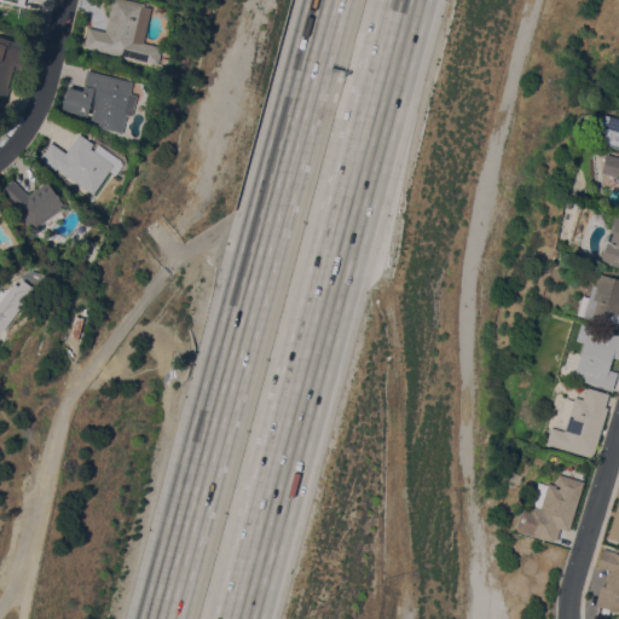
[(143,42),(161,46),(158,52),(161,52),(158,64),(84,46),(88,28),(105,32),(113,0),(131,0),(145,4),(144,5),(151,7),(143,42)]
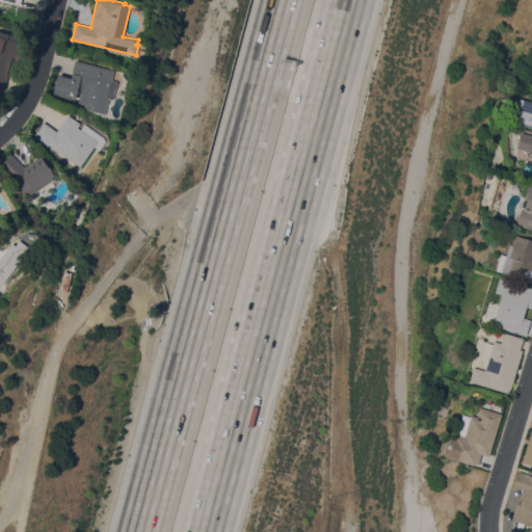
[(0,30),(25,38),(19,57),(14,56),(4,89),(0,87),(0,30)]
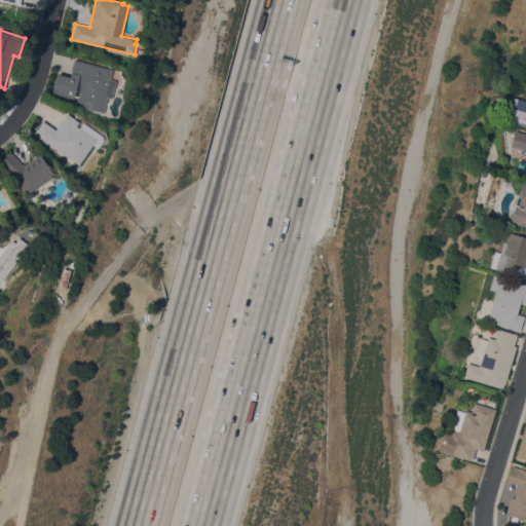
[(113,69),(110,78),(116,80),(112,98),(108,97),(104,112),(76,106),(80,90),(77,90),(74,99),(52,94),(58,73),(71,77),(75,60),(113,69)]
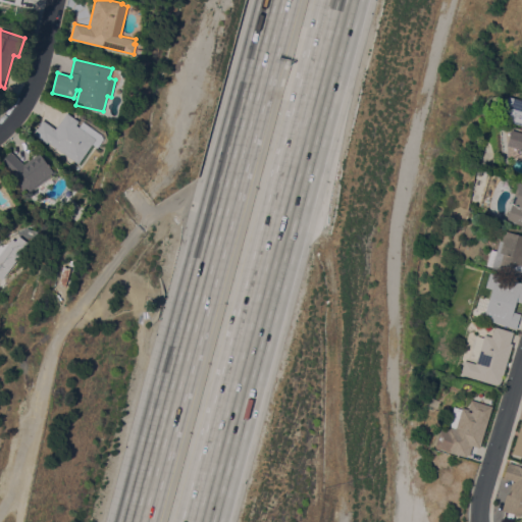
[(521,99),(521,124),(502,119),(509,96),(521,99)]
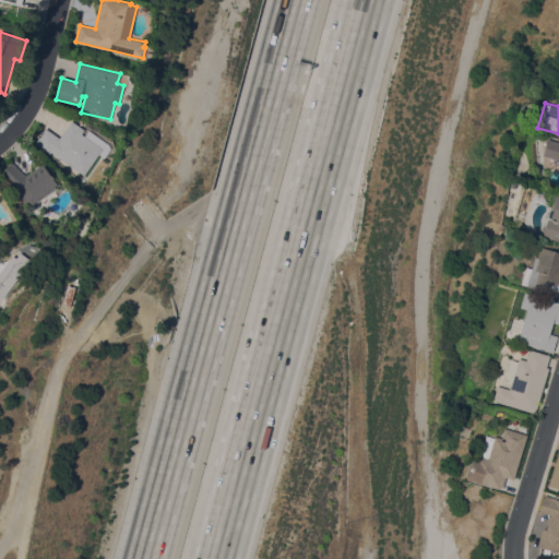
[(109,144),(107,146),(110,149),(105,157),(98,154),(84,175),(51,152),(50,153),(35,143),(45,128),(59,138),(72,120),(84,129),(82,133),(85,135),(88,130),(109,144)]
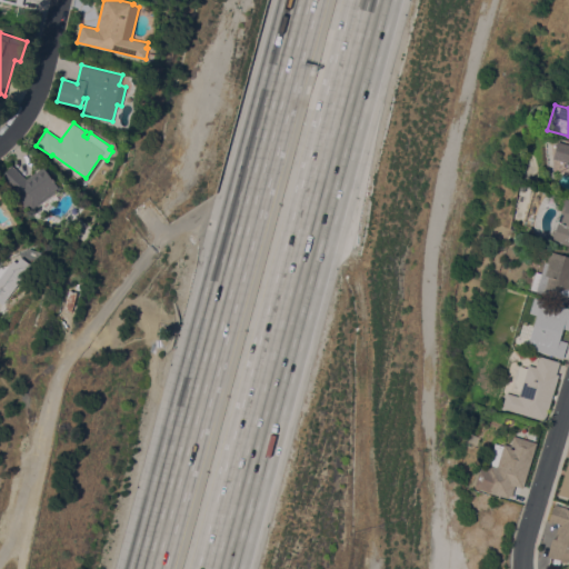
[(568,145),(568,176),(567,176),(568,167),(568,162),(552,158),(558,141),(568,145)]
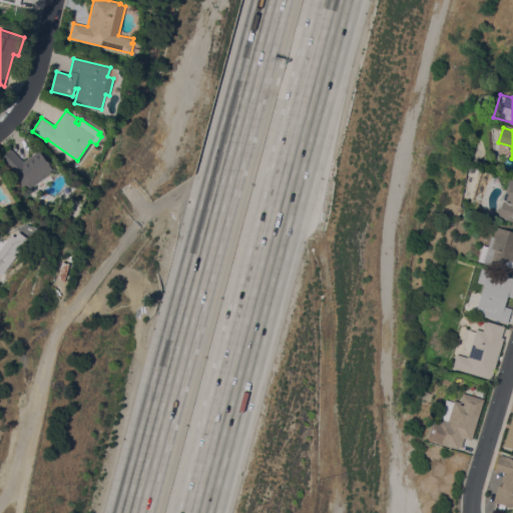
[(38,149),(54,170),(25,191),(15,178),(18,176),(0,159),(11,148),(24,160),(38,149)]
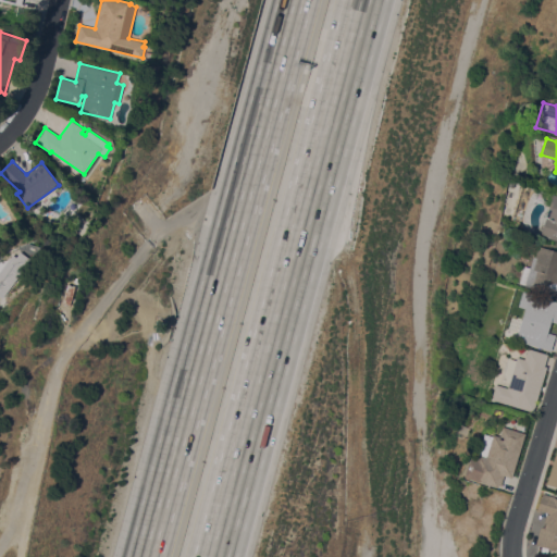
[(548,208),(553,194),(556,195),(556,240),(540,235),(548,208)]
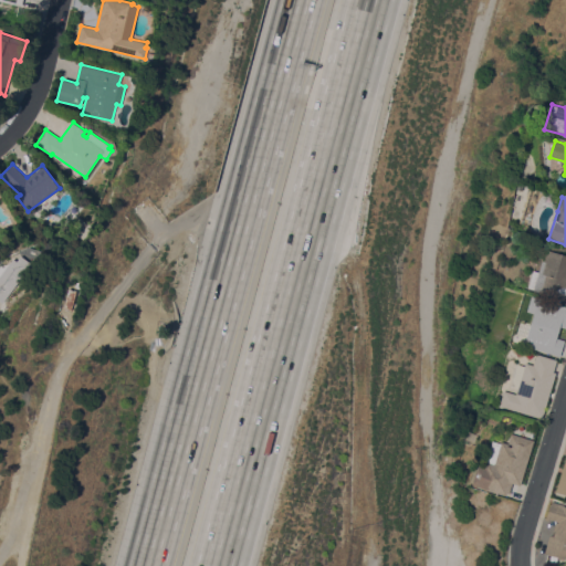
[(565,254),(565,301),(559,300),(561,297),(533,290),(533,289),(527,286),(533,270),(538,272),(542,260),(544,261),(547,250),(565,254)]
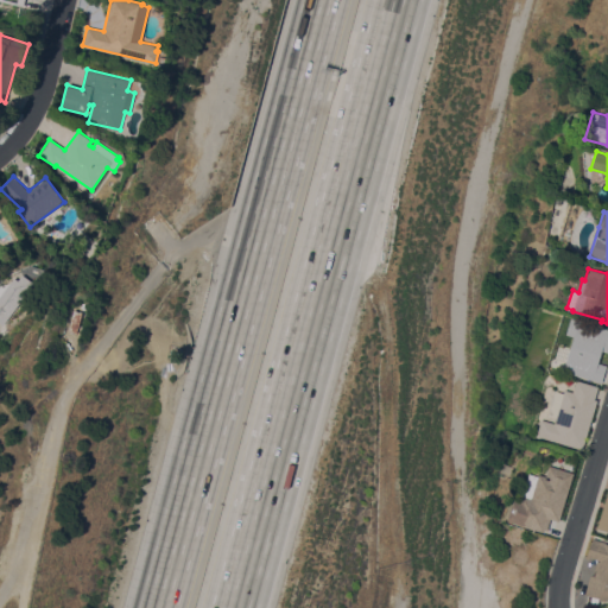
[(0,296),(14,277),(18,280),(23,274),(35,283),(2,325),(0,323),(0,296)]
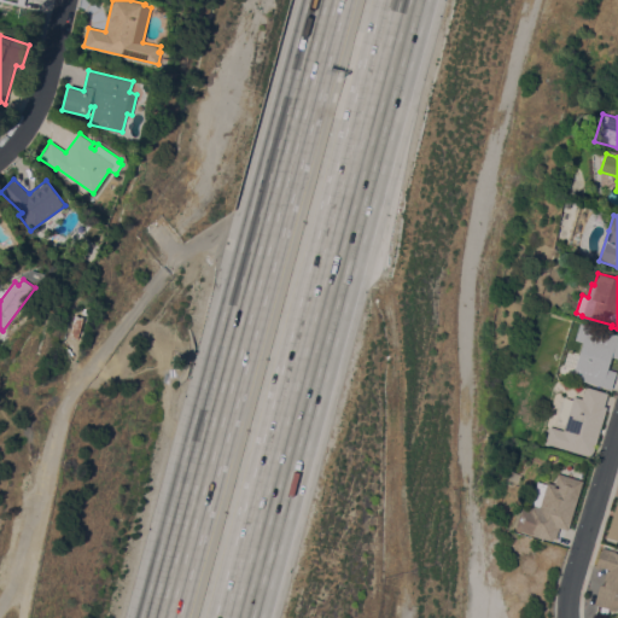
[(80,330),(85,331),(82,338),(79,337),(77,338),(69,336),(75,315),(83,318),(80,330)]
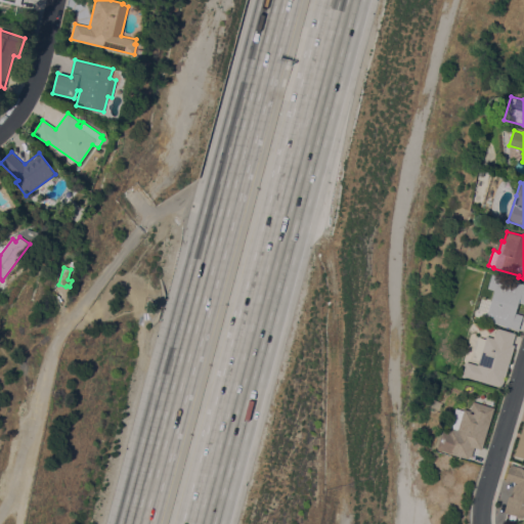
[(523,314),(519,331),(514,329),(485,319),(494,290),(493,289),(497,275),(519,282),(520,281),(523,281),(523,286),(516,312),(523,314)]
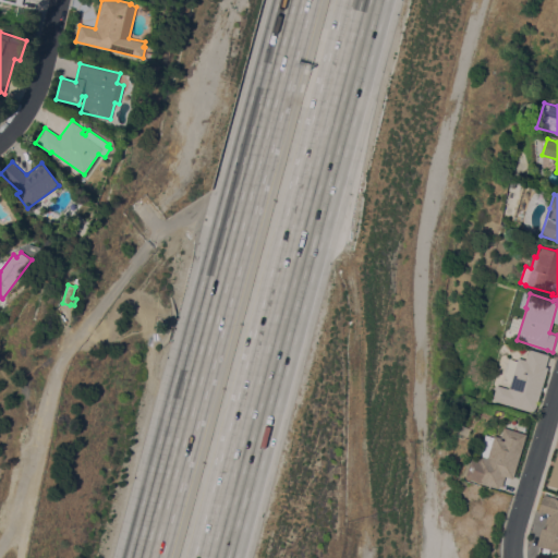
[(534,412),(492,399),(496,385),(508,388),(510,383),(502,380),(509,358),(517,360),(518,358),(525,360),(529,348),(549,354),(545,366),(548,367),(534,412)]
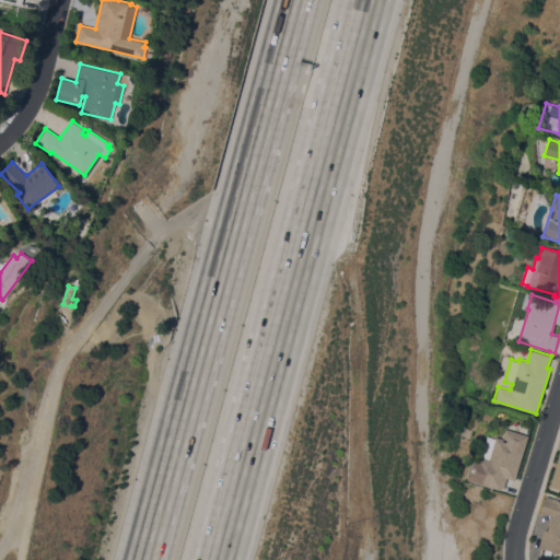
[(514,479),(506,477),(503,488),(501,487),(500,489),(467,478),(475,454),(480,456),(487,435),(496,438),(497,436),(502,438),(505,428),(528,434),(514,479)]
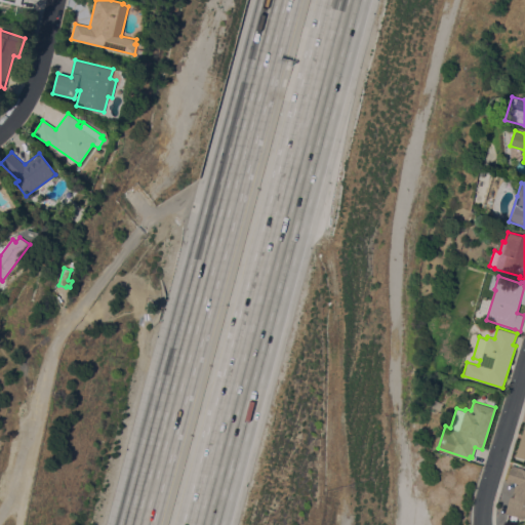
[(524,460),(515,457),(524,422),(524,460)]
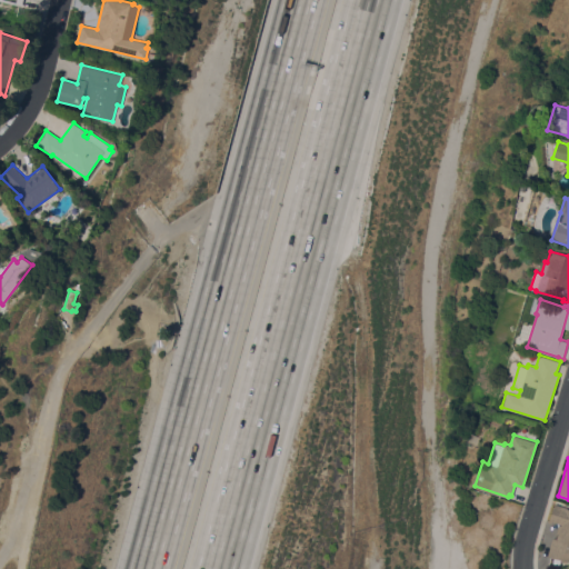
[(553,502),(567,507),(567,508),(568,508),(568,559),(567,561),(547,556),(552,537),(557,538),(558,533),(556,533),(559,522),(552,520),(551,522),(549,522),(550,520),(549,519),(553,502)]
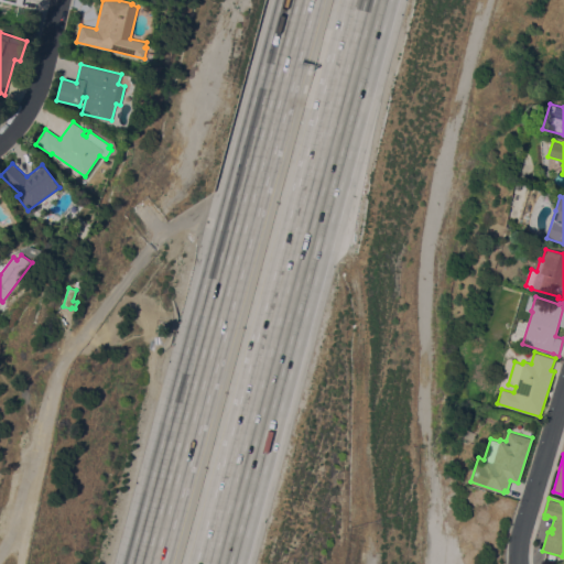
All buildings are outlined.
